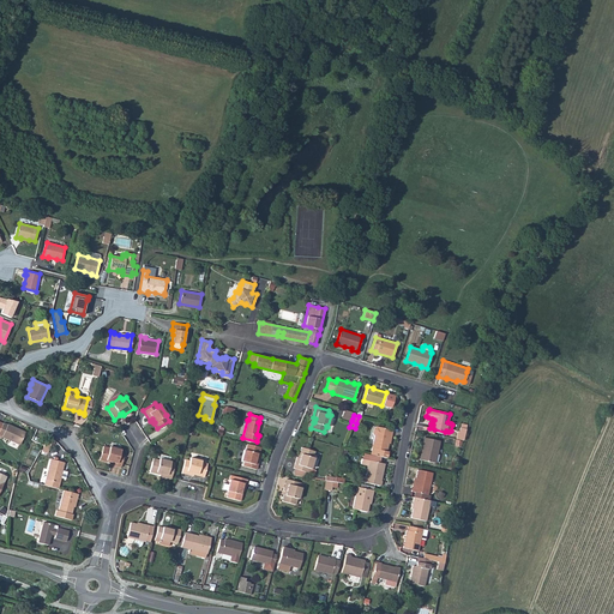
[(7,423),(7,425),(4,422),(2,423),(0,429),(0,433),(2,435),(2,437),(19,444),(24,433),(17,429),(18,428),(7,423)]
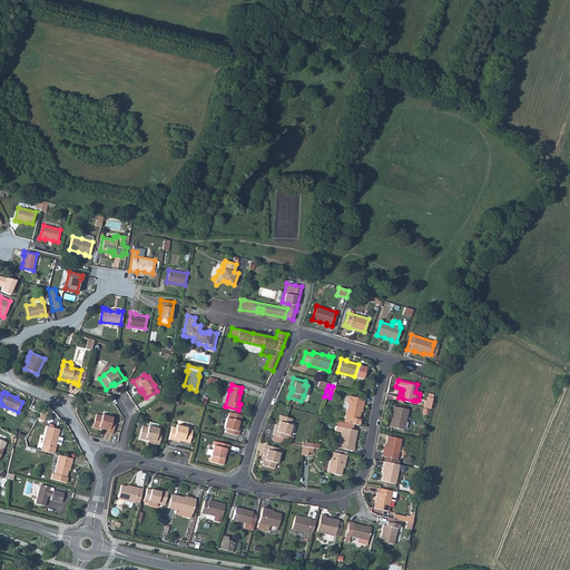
[(343,422),(353,423),(359,425),(360,419),(359,419),(360,411),(361,405),(363,405),(364,400),(349,396),(346,397),(345,403),(347,404),(343,422)]
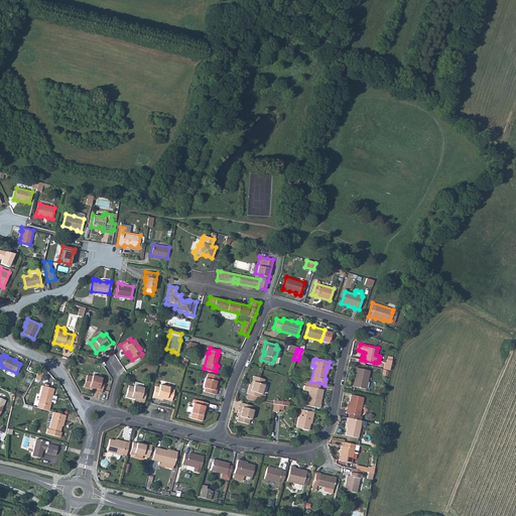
[(356,372),(354,380),(355,380),(354,387),(365,389),(370,371),(356,368),(355,372),(356,372)]
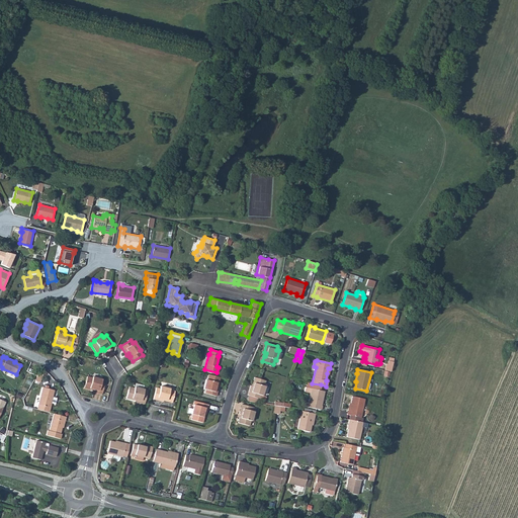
[(220,377),(207,374),(206,379),(205,379),(203,389),(205,390),(204,394),(216,396),(218,386),(216,385),(217,382),(218,383),(220,377)]
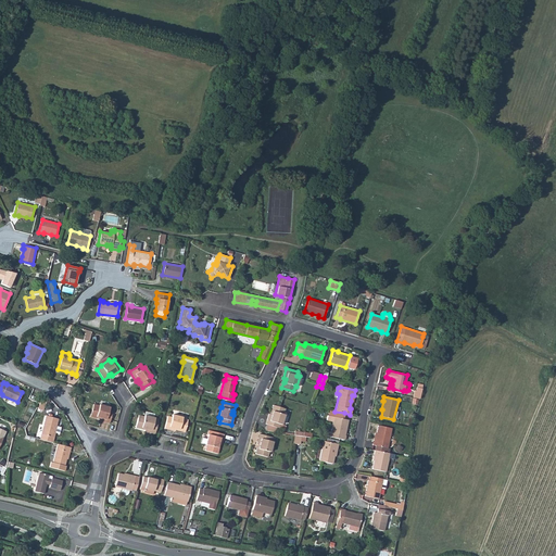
[(92,404),(89,416),(96,417),(96,416),(100,417),(99,420),(109,422),(112,411),(109,409),(110,407),(99,404),(99,405),(92,404)]
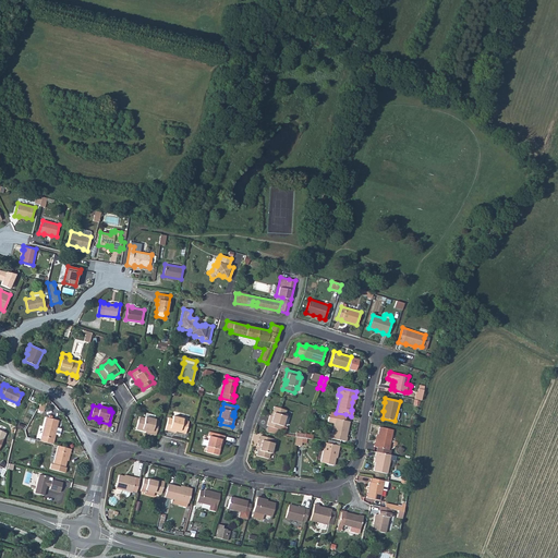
[(269,415),(266,425),(268,426),(277,428),(278,429),(279,425),(282,426),(286,416),(284,416),(286,410),(274,407),(273,412),(274,413),(273,416),(269,415)]
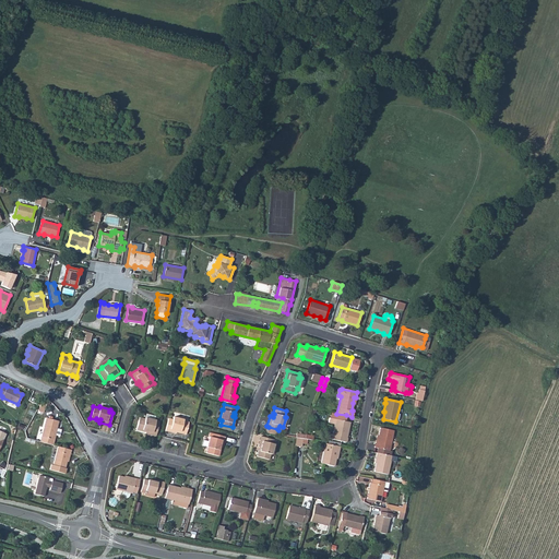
[(336,414),(330,412),(329,418),(345,421),(346,415),(336,414)]
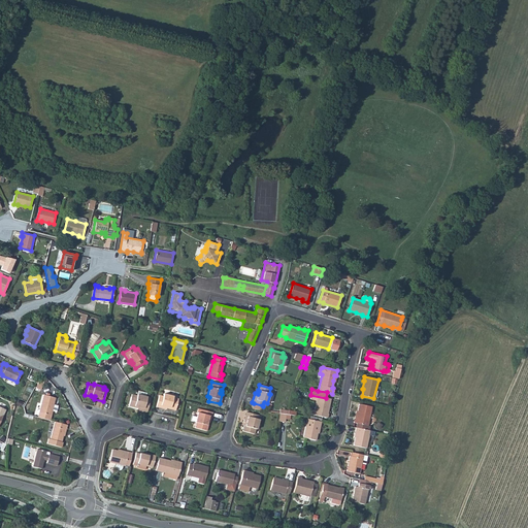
[(131,394),(128,405),(134,406),(134,405),(137,406),(136,408),(146,411),(150,400),(145,399),(146,396),(145,396),(146,393),(137,391),(136,395),(131,394)]
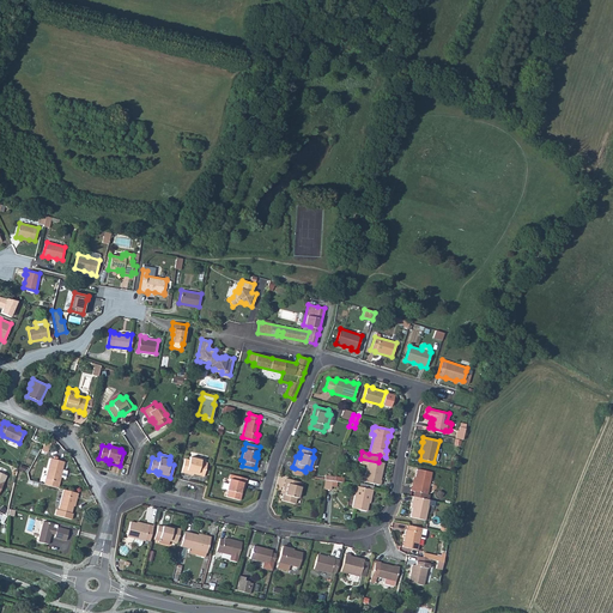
[(184,459),(181,472),(193,475),(193,472),(196,473),(196,474),(202,477),(206,463),(200,461),(201,460),(189,456),(189,460),(184,459)]
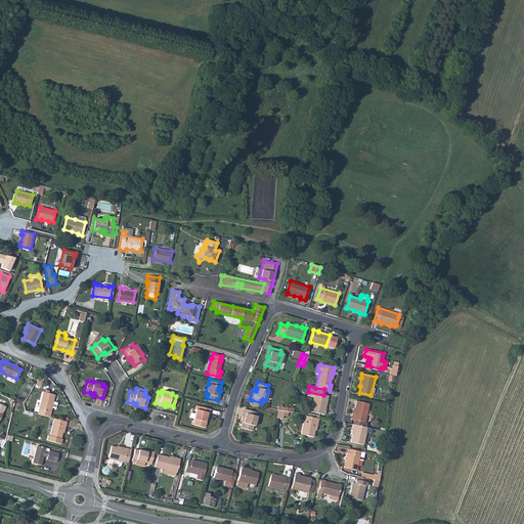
[(43,392),(37,413),(49,417),(51,407),(55,408),(57,402),(52,401),(54,395),(43,392)]
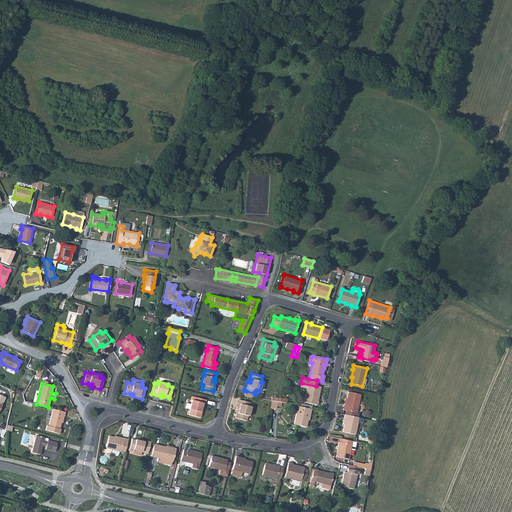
[(317,393),(319,386),(316,386),(301,383),(300,387),(306,388),(304,398),(298,397),(297,401),(317,405),(318,401),(317,401),(319,393),(317,393)]
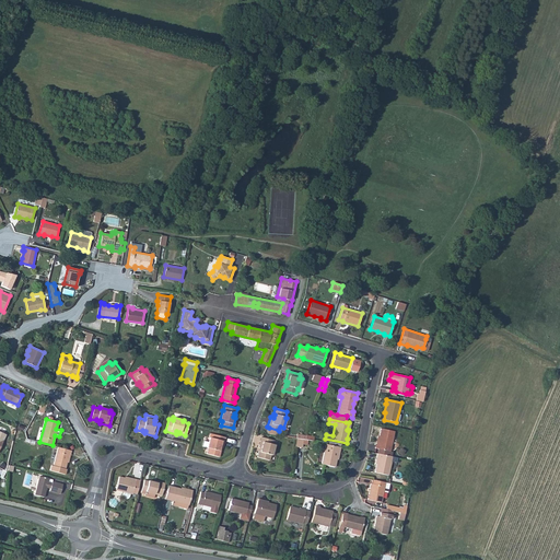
[(377,443),(376,443),(375,448),(378,450),(389,452),(394,431),(381,429),(380,436),(377,443)]
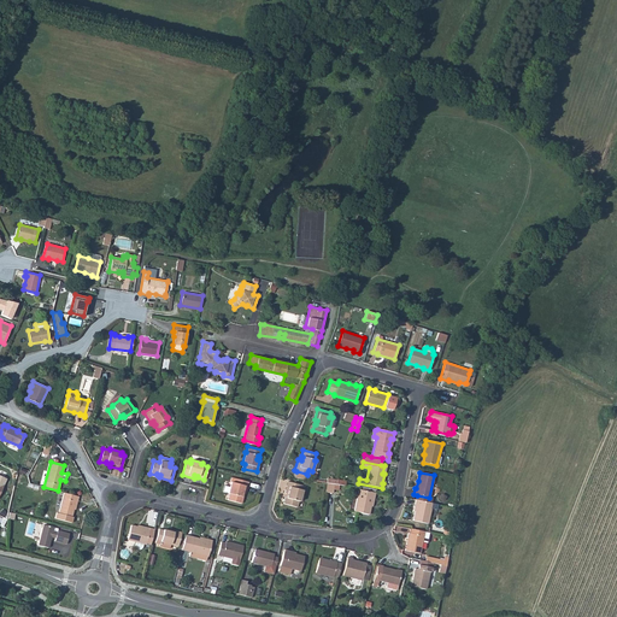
[(234,482),(230,482),(229,487),(224,486),(223,491),(228,492),(228,493),(229,493),(227,500),(240,503),(242,497),(240,497),(241,493),(242,493),(245,493),(247,482),(234,479),(234,482)]
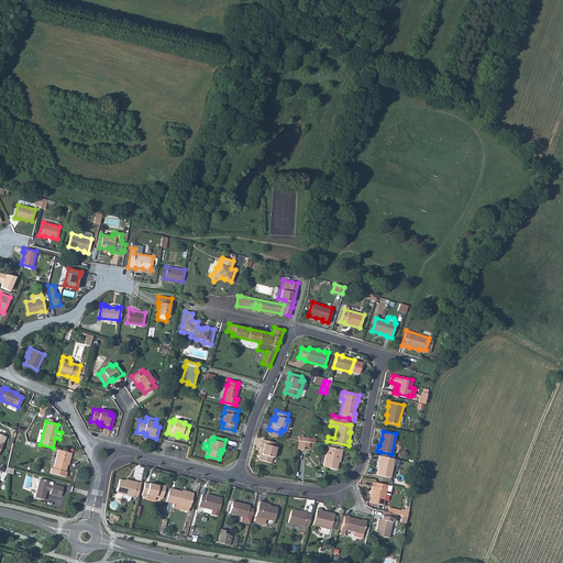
[(260,454),(258,460),(269,463),(272,457),(273,457),(276,448),(273,446),(274,442),(262,439),(260,450),(262,451),(261,454),(260,454)]
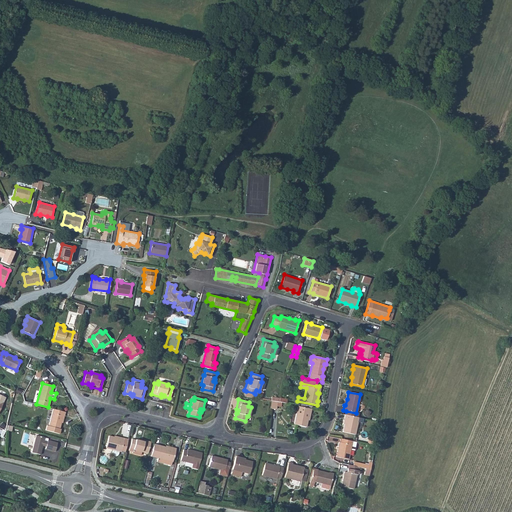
[(311,409),(298,406),(294,424),(306,427),(307,420),(309,414),(310,414),(311,409)]
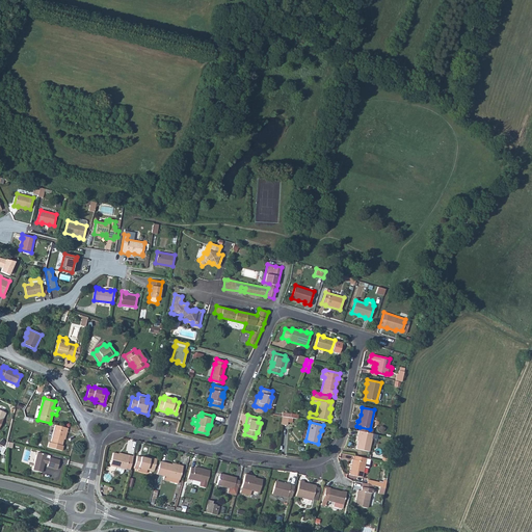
[(68,428),(55,425),(50,442),(48,442),(47,447),(62,451),(63,445),(61,445),(63,440),(65,432),(67,432),(68,428)]
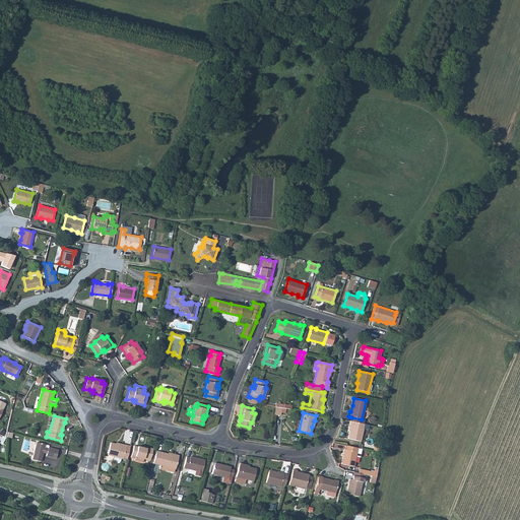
[(350,421),(349,426),(350,426),(349,432),(348,439),(361,442),(364,425),(363,424),(350,421)]
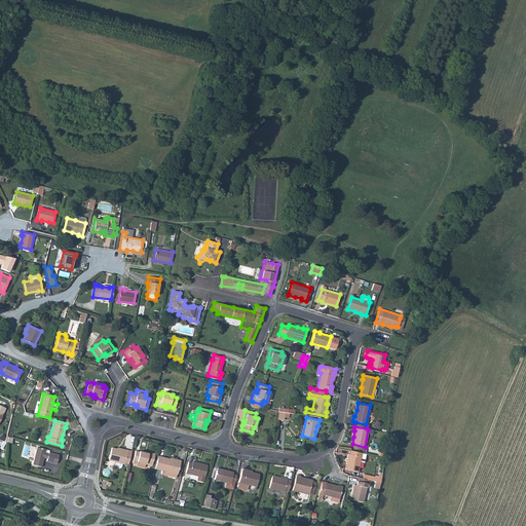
[(37,447),(33,464),(41,466),(43,457),(47,458),(46,461),(57,463),(59,454),(48,452),(49,450),(37,447)]
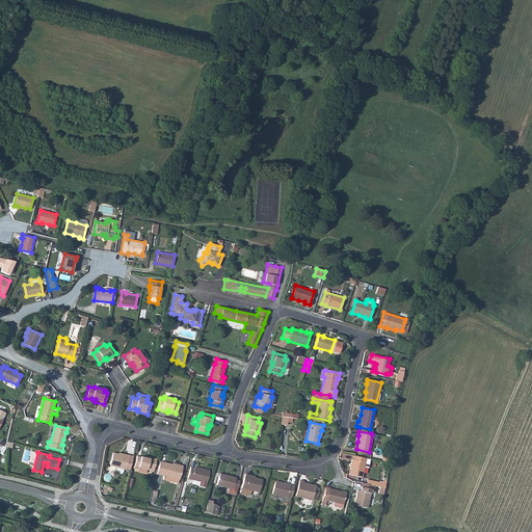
[(125,456),(118,454),(113,453),(110,466),(116,467),(115,470),(117,473),(120,474),(123,472),(123,469),(126,469),(126,468),(130,469),(133,456),(125,454),(125,456)]
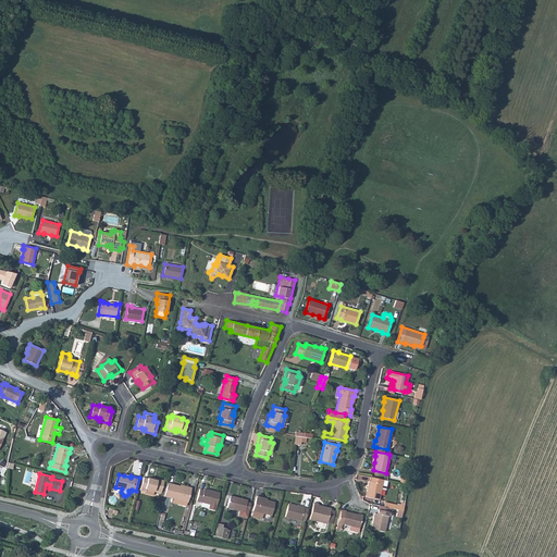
[(163,482),(152,479),(147,478),(147,479),(144,478),(140,487),(145,489),(144,493),(153,495),(153,491),(160,493),(163,482)]
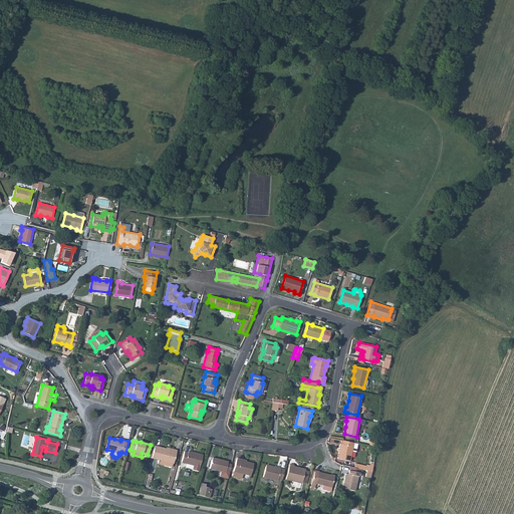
[(356,444),(342,441),(341,445),(340,444),(336,459),(349,461),(351,452),(355,452),(356,444)]
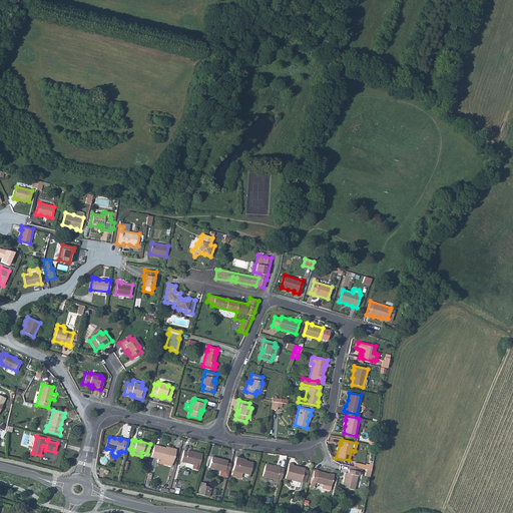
[(153,445),(150,457),(158,459),(157,463),(171,466),(172,462),(172,463),(176,449),(172,448),(171,450),(165,448),(153,445)]
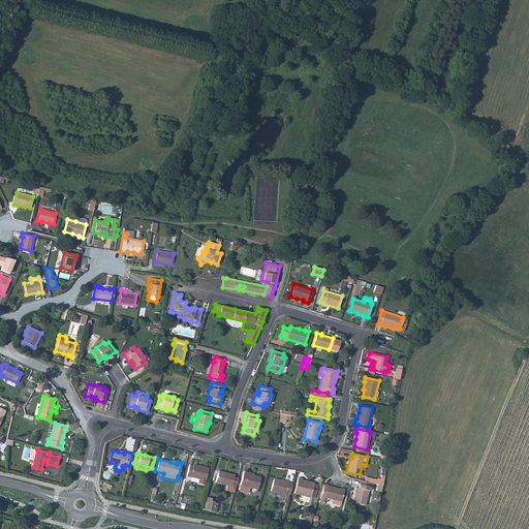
[(189,464),(186,475),(191,477),(190,480),(197,483),(197,484),(204,485),(208,468),(193,464),(193,465),(189,464)]
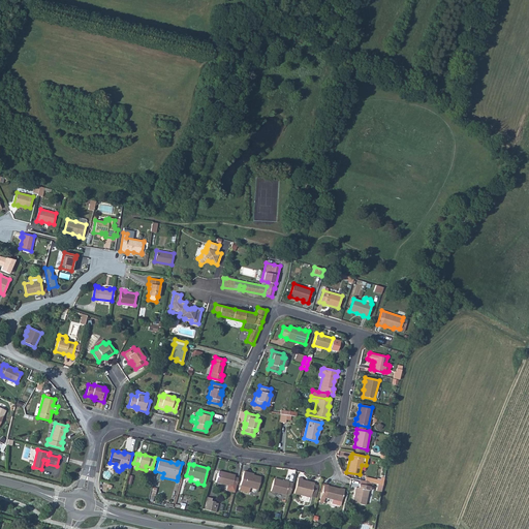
[(252,475),(247,473),(247,472),(243,471),(240,485),(257,490),(260,477),(252,475)]
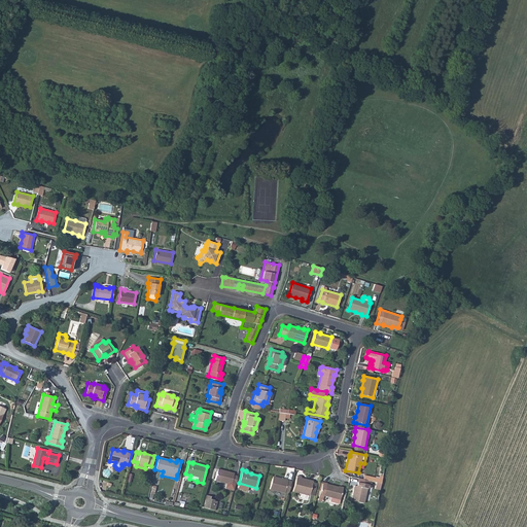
[(223,471),(217,470),(214,481),(226,483),(225,488),(233,490),(235,483),(237,476),(233,475),(234,472),(224,470),(223,471)]
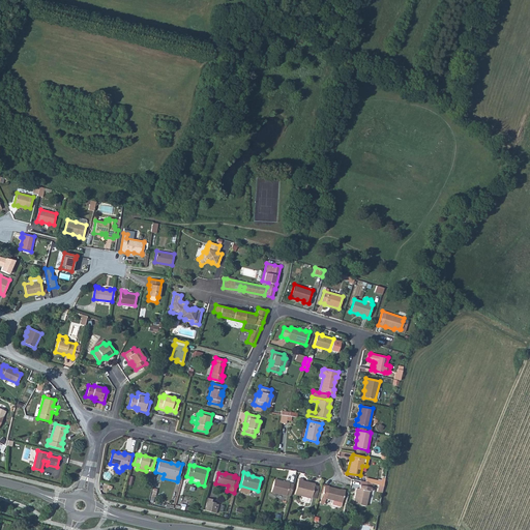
[(314,484),(306,483),(307,481),(302,480),(302,479),(298,478),(294,494),(311,498),(311,496),(314,484)]
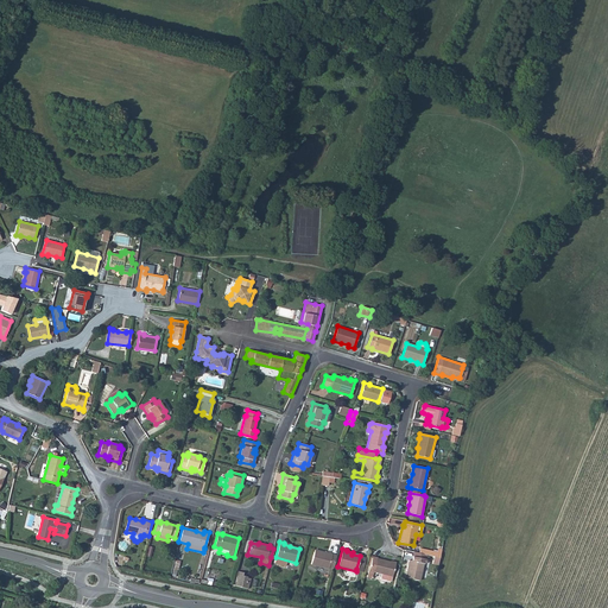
[(420,549),(419,553),(426,555),(434,557),(438,558),(439,552),(420,549)]
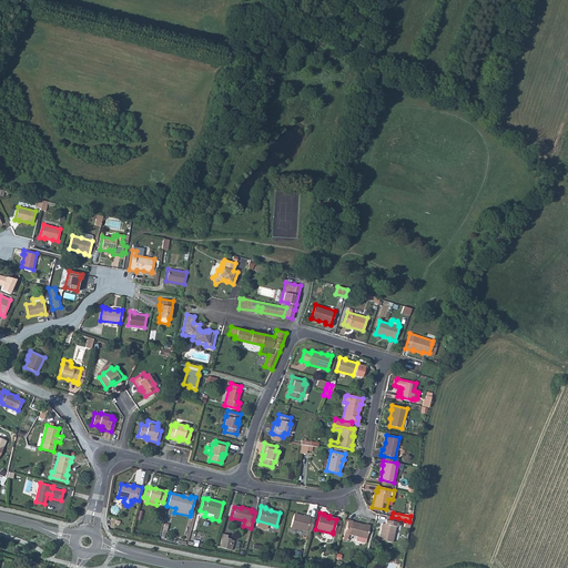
[(306,530),(311,531),(314,519),(294,514),(290,527),(306,531),(306,530)]
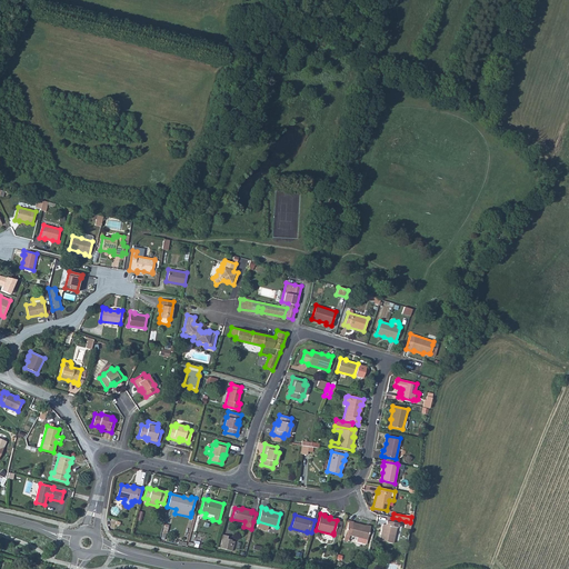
[(390,521),(386,521),(386,525),(382,525),(379,540),(392,543),(396,528),(397,528),(399,519),(392,518),(391,518),(390,521)]
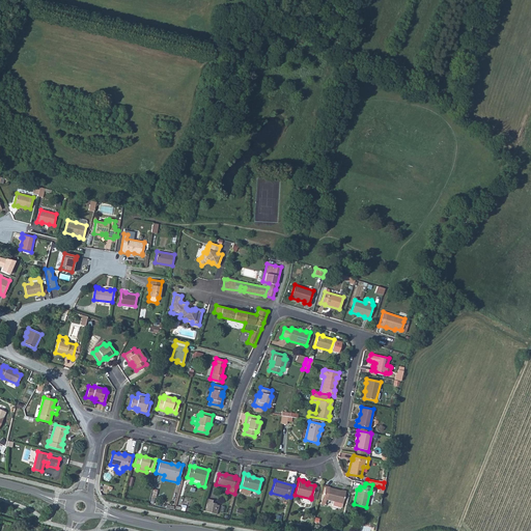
[(325,486),(323,494),(320,504),(325,505),(326,499),(333,501),(332,505),(341,507),(345,491),(340,490),(340,491),(329,487),(329,486),(325,485),(325,486)]
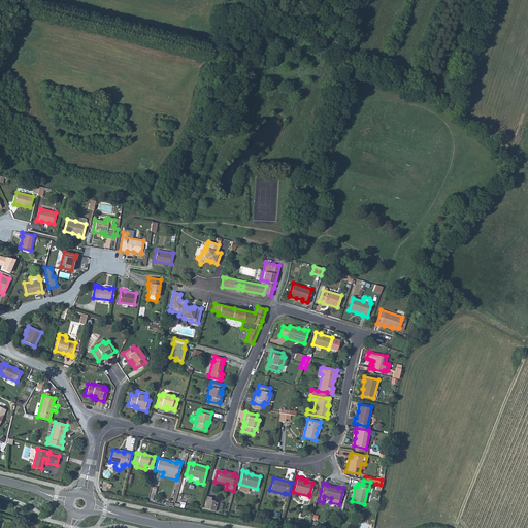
[(210,497),(204,496),(201,508),(215,512),(217,503),(215,502),(215,501),(210,500),(210,497)]
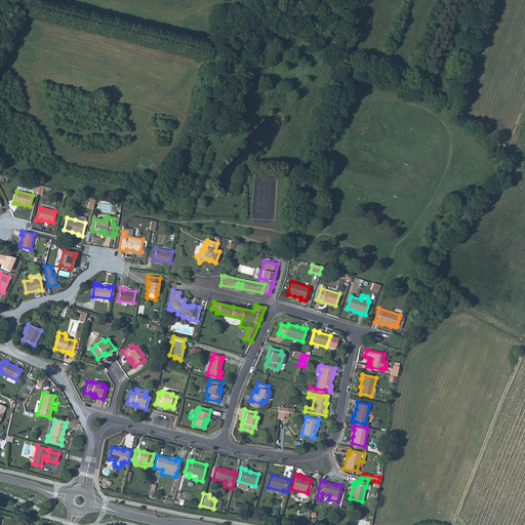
All buildings are outlined.
